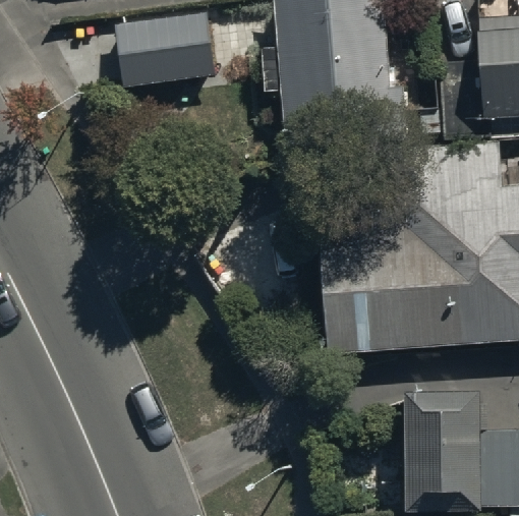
[(390,87),(383,0),(273,0),(275,17),(266,18),(268,46),(262,47),(265,89),(281,88),(285,153),(407,145),(403,86),(390,87)]
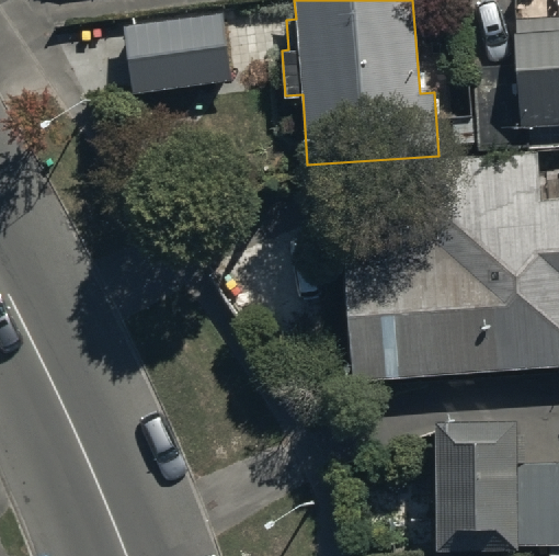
[(124,24),(134,95),(230,81),(220,11),(124,24)]
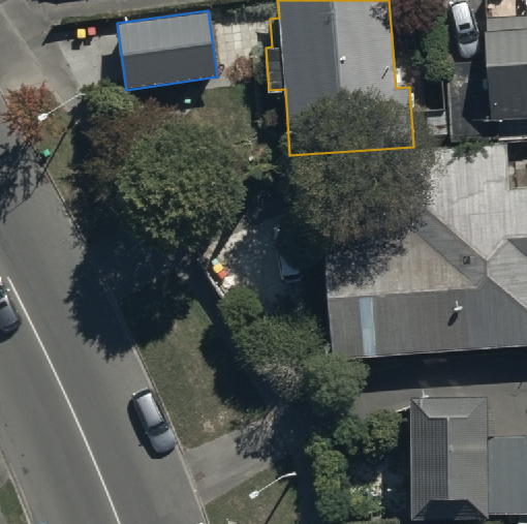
[(526,25),(487,29),(494,139),(526,135),(526,25)]
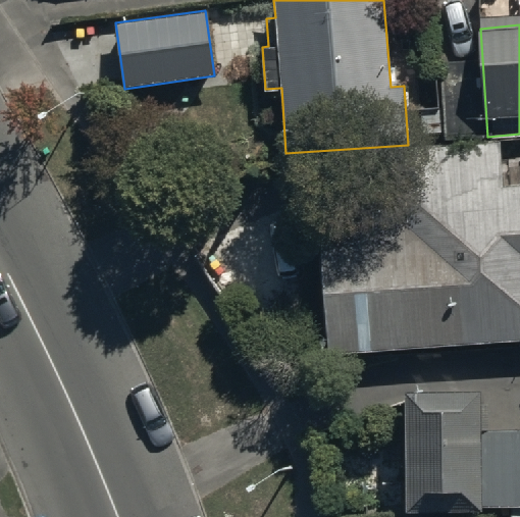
[(519,188),(499,190),(497,145),(409,149),(412,194),(317,199),(325,354),(519,343),(519,188)]
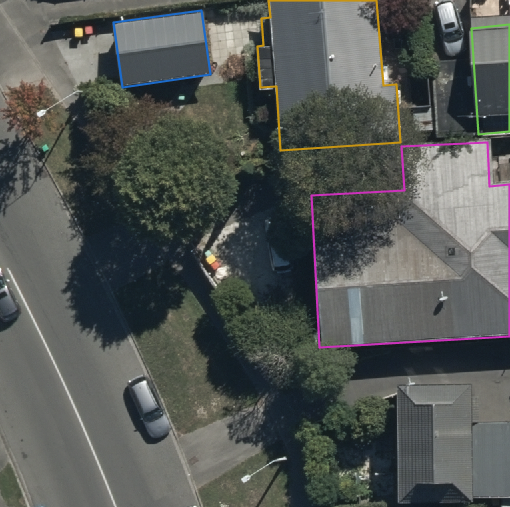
[(395,388),(397,506),(471,506),(471,488),(509,487),(509,404),(503,405),(503,414),(470,414),(469,387),(395,388)]
